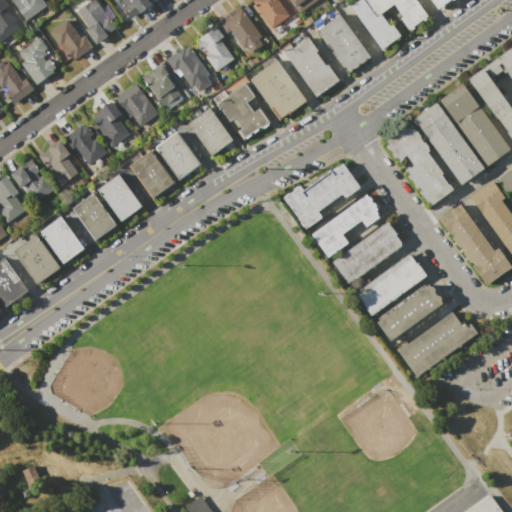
[(0,0),(7,0),(24,23),(0,39),(0,0)]
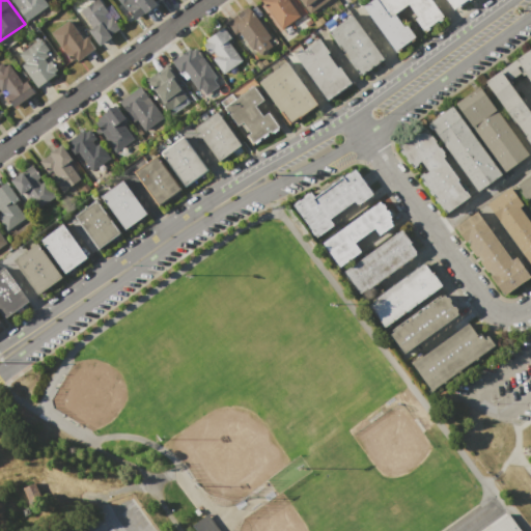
[(45,0),(48,4),(25,21),(9,0),(45,0)]
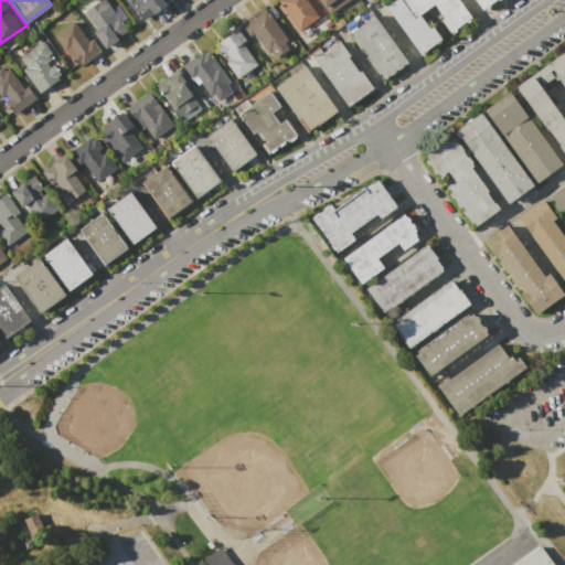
[(104,49),(92,32),(97,29),(84,10),(98,0),(103,0),(126,32),(104,49)]
